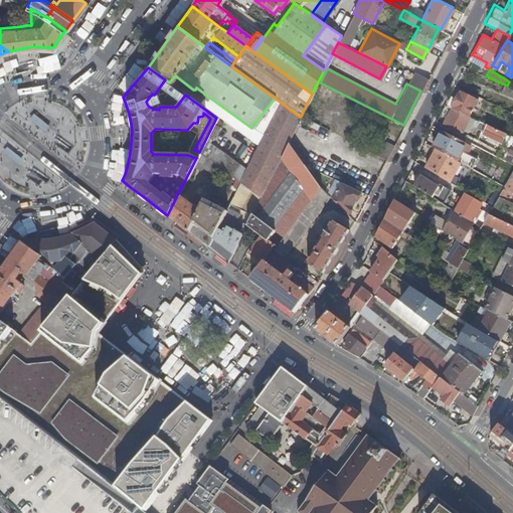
[(413,71),(409,77),(406,83),(420,91),(426,78),(413,71)]
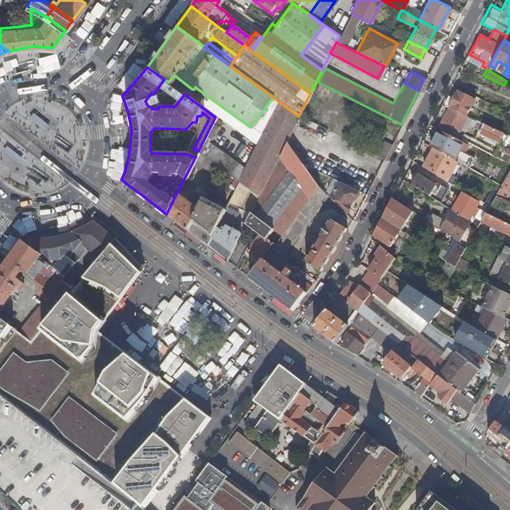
[(509,95),(509,87),(504,85),(495,81),(492,88),(509,95)]
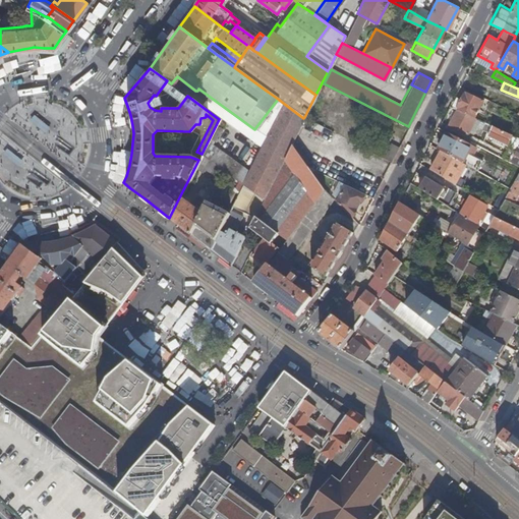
[(464,91),(455,108),(472,116),(477,106),(475,105),(477,100),(473,98),(473,96),(464,91)]
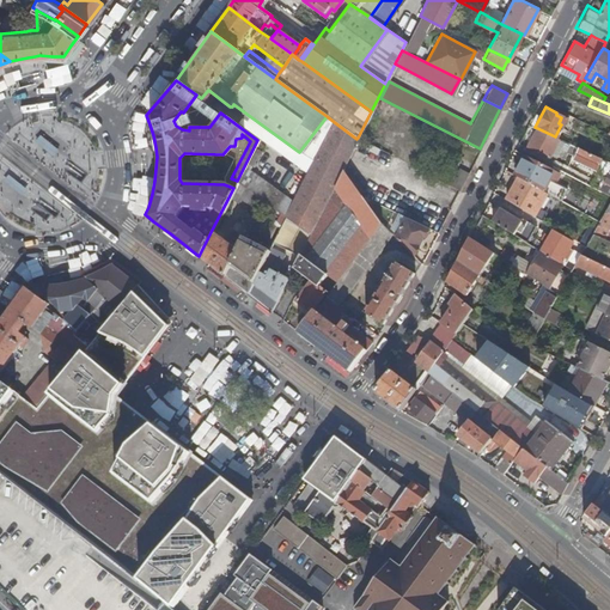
[(341,169),(357,139),(333,121),(292,200),(292,201),(285,217),(309,233),(329,191),(341,169)]
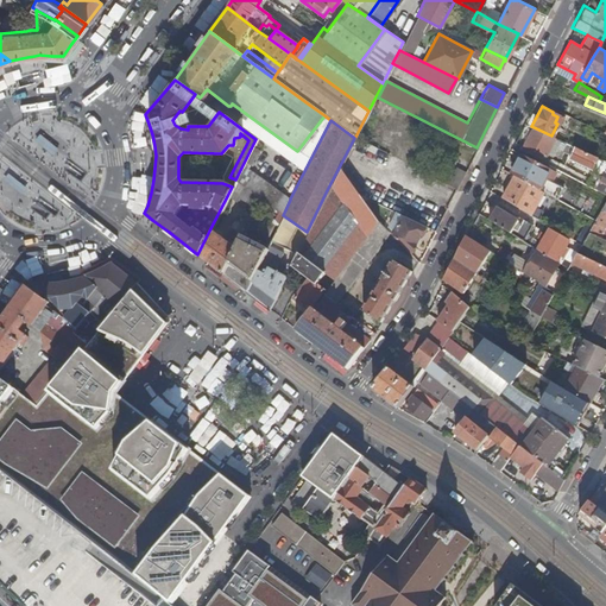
[(549,146),(554,137),(551,136),(531,126),(522,145),(544,156),(547,151),(553,153),(555,149),(549,146)]
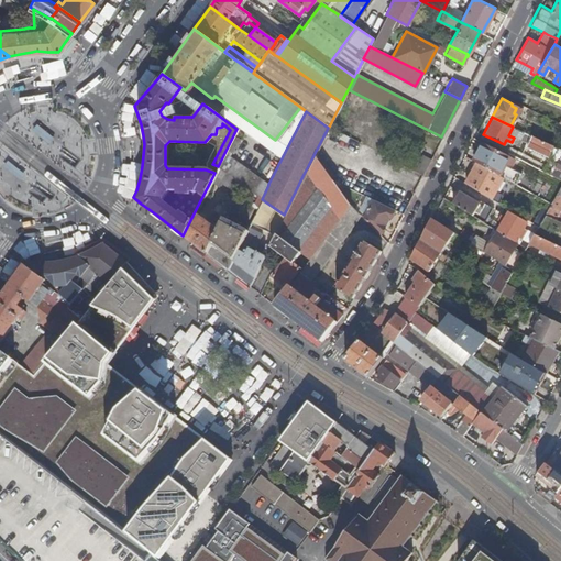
[(53,136),(35,122),(30,129),(47,143),(53,136)]
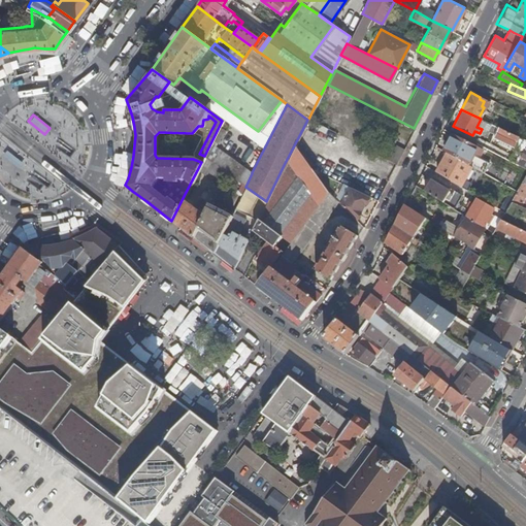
[(252,173),(252,172),(214,145),(223,130),(221,129),(224,123),(222,121),(204,156),(204,157),(224,171),(245,187),(252,173)]
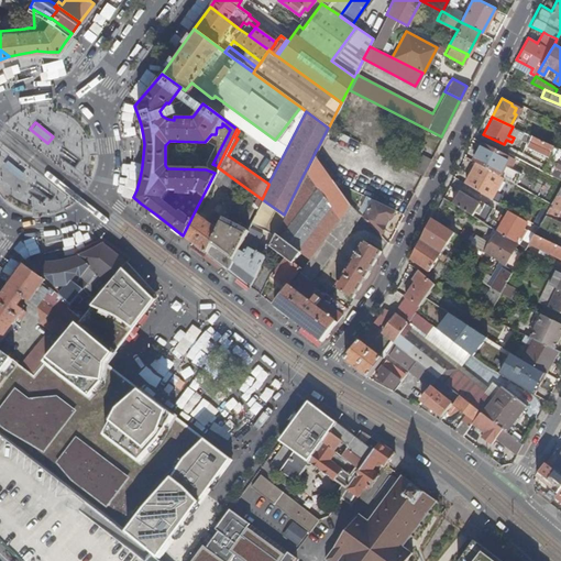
[(560,149),(530,135),(525,145),(541,153),(540,156),(545,158),(549,150),(556,153),(557,151),(560,152),(560,154),(556,164),(549,175),(560,180),(560,149)]
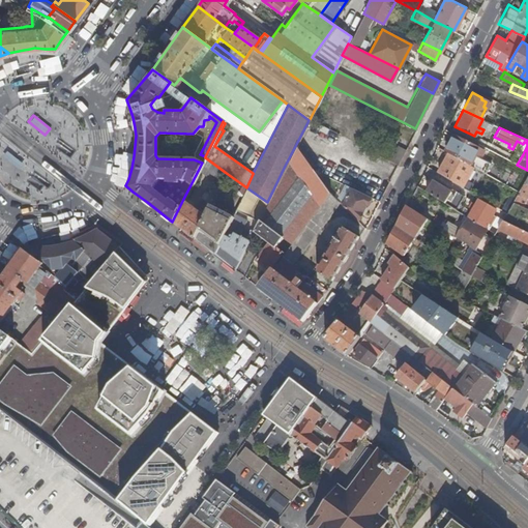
[(467,164),(478,144),(453,130),(443,150),(447,152),(467,164)]
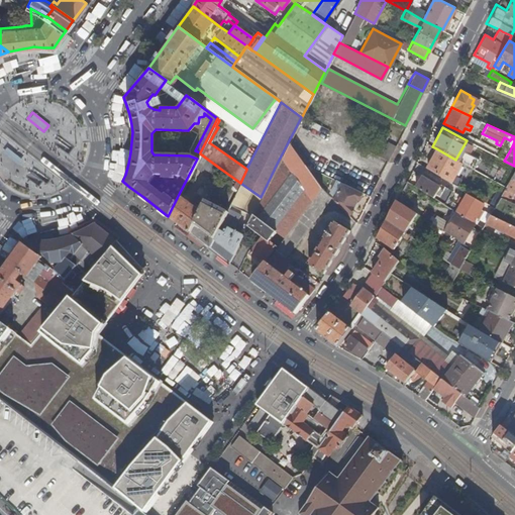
[(514,139),(511,138),(510,140),(506,148),(510,150),(514,141),(514,139)]
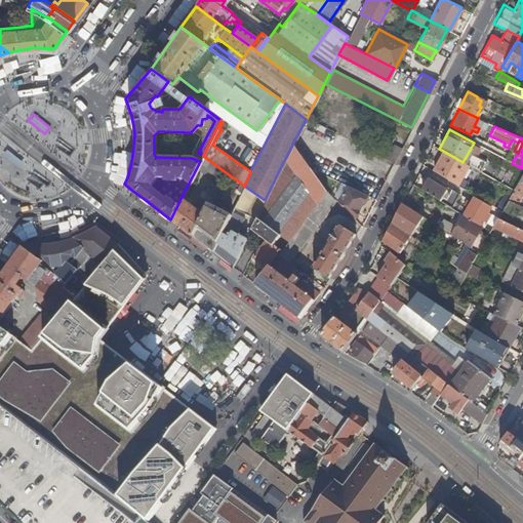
[(393,162),(400,148),(392,144),(391,146),(384,142),(380,148),(372,144),(369,150),(393,162)]
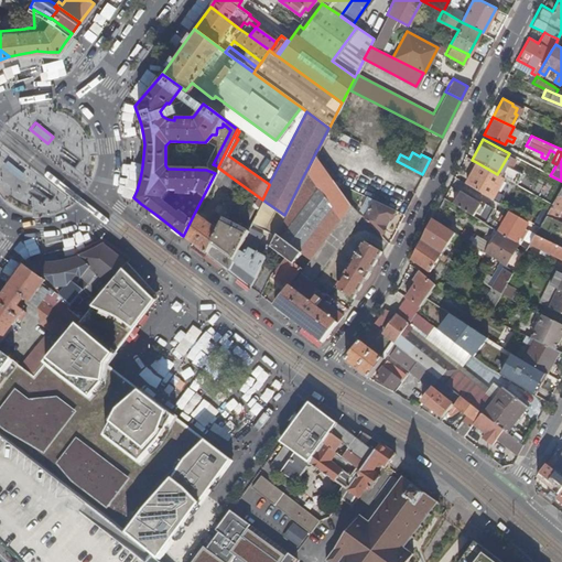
[(328,175),(314,155),(303,176),(284,215),(274,234),(269,246),(284,257),(271,276),(285,287),(299,268),(291,262),(300,251),(309,258),(349,204),(328,175)]
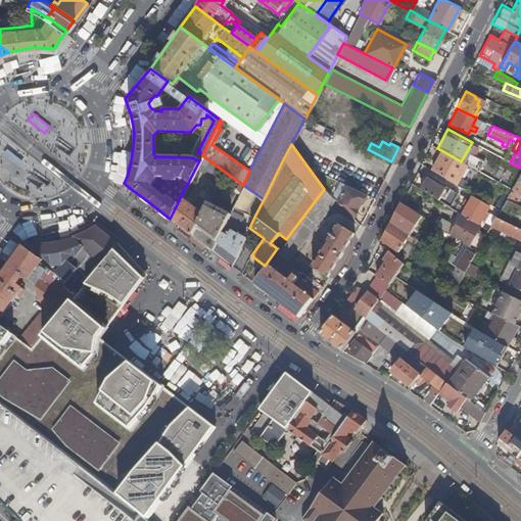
[(21,159),(5,147),(0,153),(16,166),(21,159)]
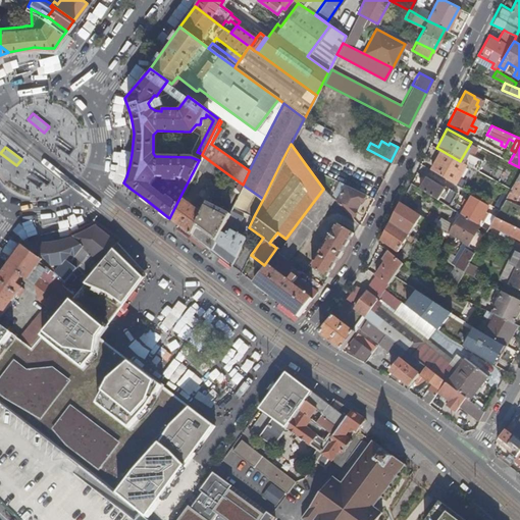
[(391,162),(391,161),(367,149),(366,150),(391,162)]
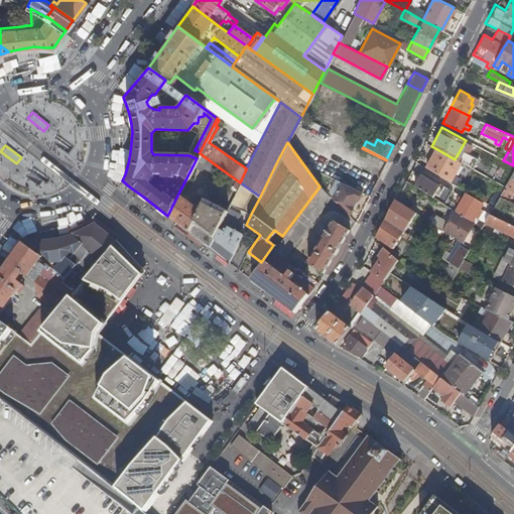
[(456,159),(455,159),(435,148),(424,167),(448,181),(460,161),(456,159)]
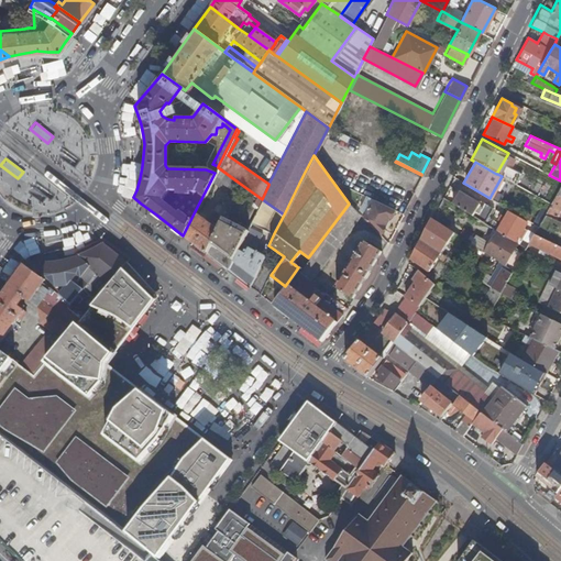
[(502,176),(514,184),(518,175),(503,166),(497,174),(502,176)]
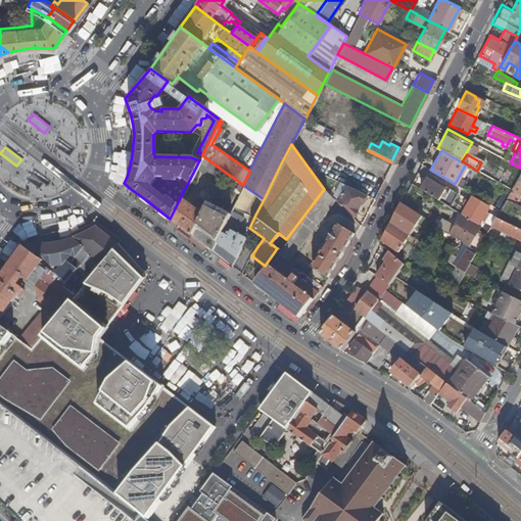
[(216,183),(222,170),(202,155),(199,160),(195,169),(216,183)]
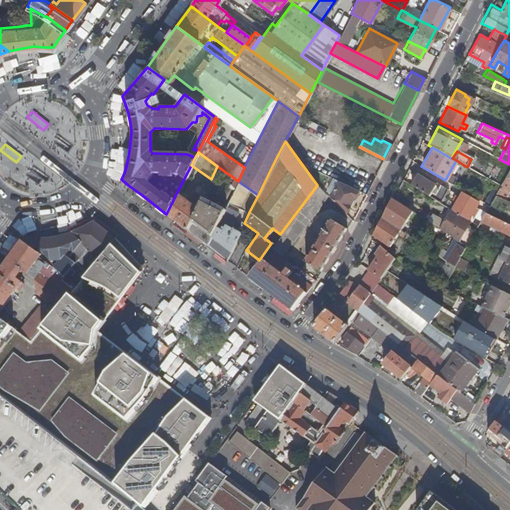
[(416,173),(409,183),(428,195),(434,184),(416,173)]
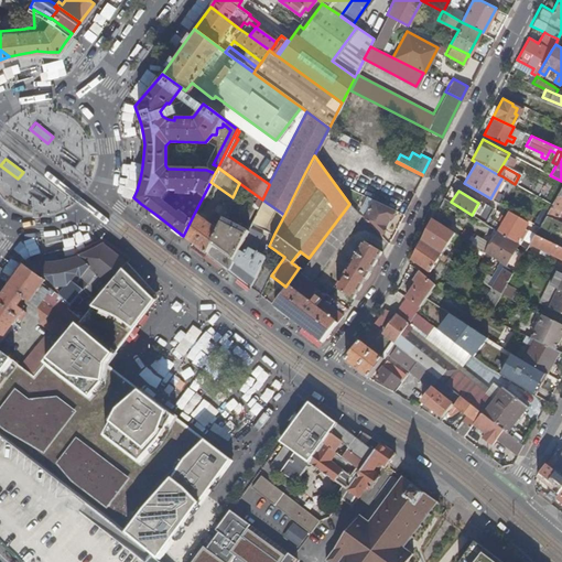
[(561,196),(555,194),(550,204),(544,214),(555,218),(561,205),(561,196)]
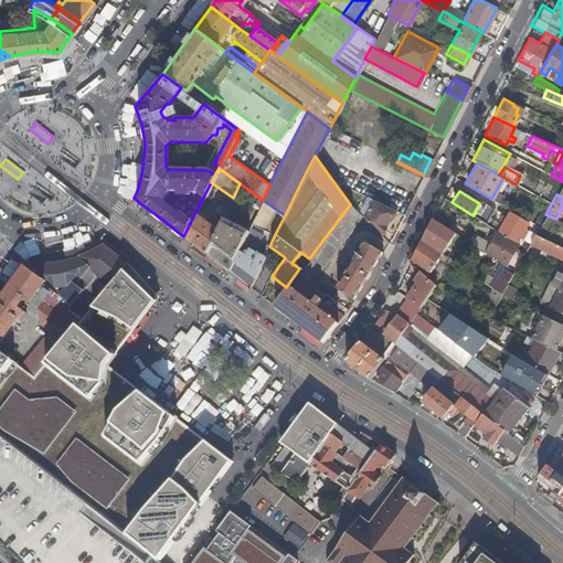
[(374,199),(364,218),(381,234),(394,209),(374,199)]
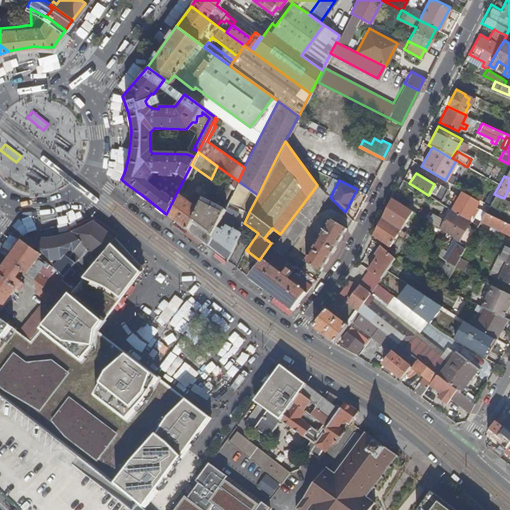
[(249,212),(258,195),(238,181),(227,202),(249,212)]
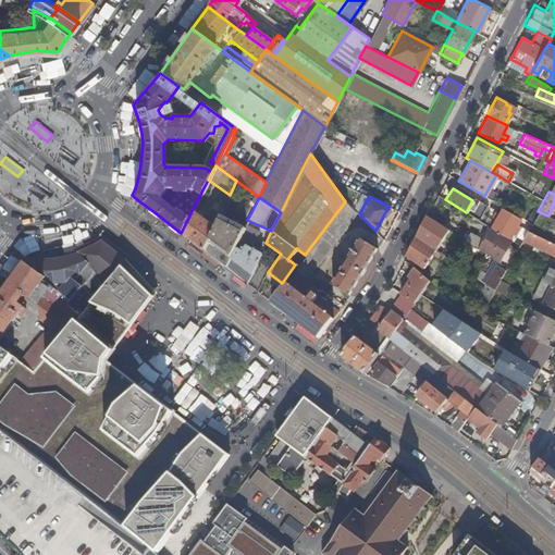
[(210,209),(220,213),(225,205),(218,200),(216,199),(210,209)]
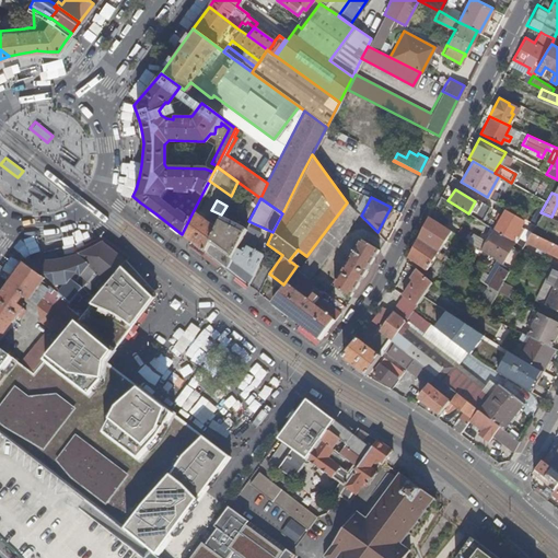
[(307,279),(357,214),(358,213),(347,202),(306,256),(297,269),(307,279)]
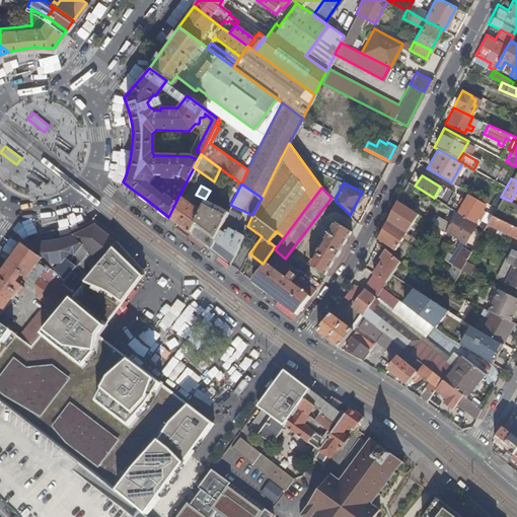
[(467,194),(458,210),(473,218),(482,202),(467,194)]
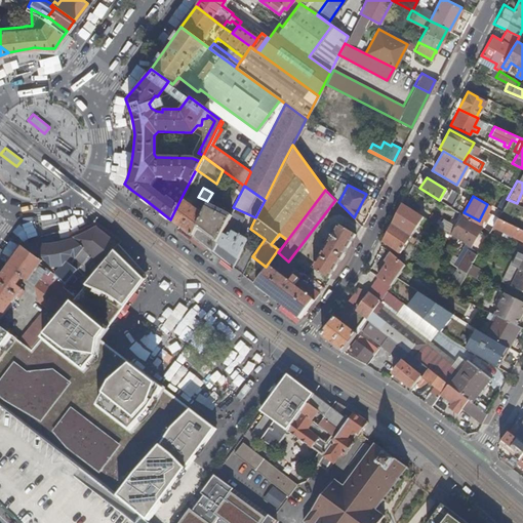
[(182,197),(170,219),(183,229),(190,235),(201,213),(192,205),(182,197)]
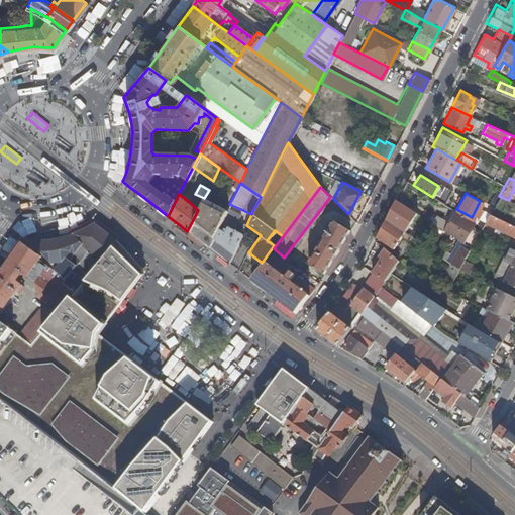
[(198,210),(204,199),(204,198),(195,194),(189,202),(198,210)]
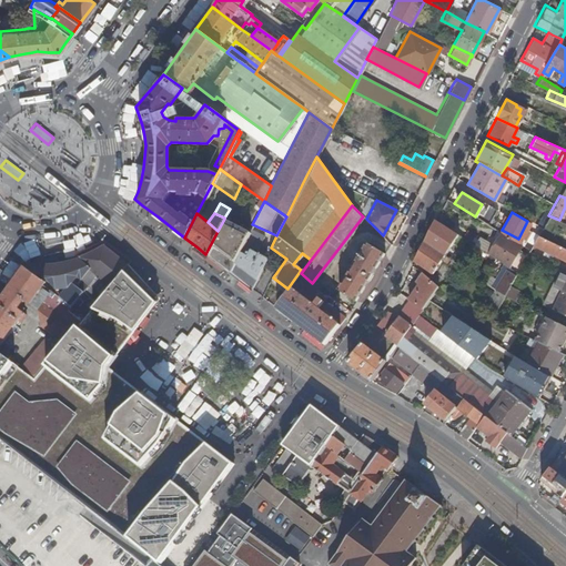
[(565,249),(565,223),(559,220),(548,215),(537,235),(565,249)]
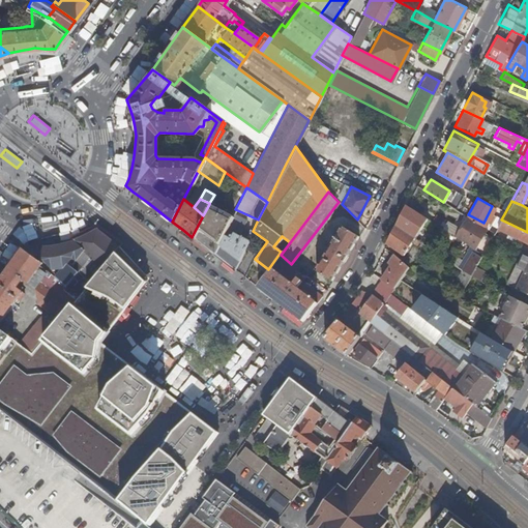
[(225,228),(232,215),(209,204),(203,215),(192,237),(212,253),(215,248),(225,228)]
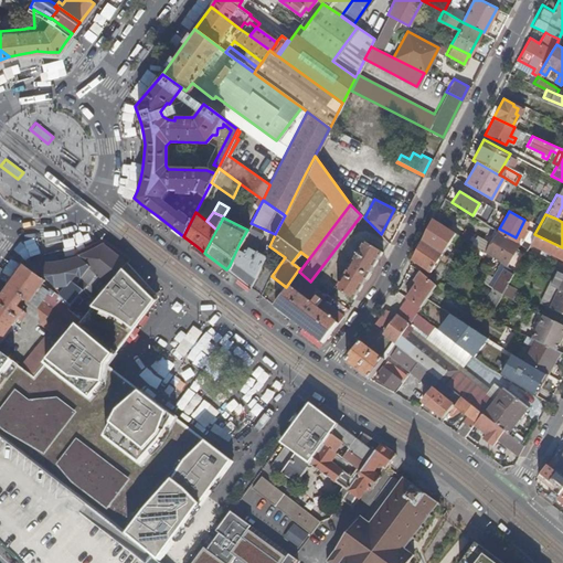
[(422,238),(442,253),(455,233),(432,219),(422,238)]
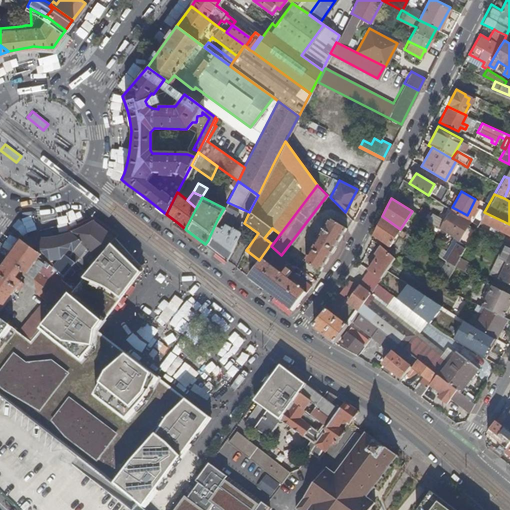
[(438,201),(446,206),(449,203),(440,198),(438,201)]
